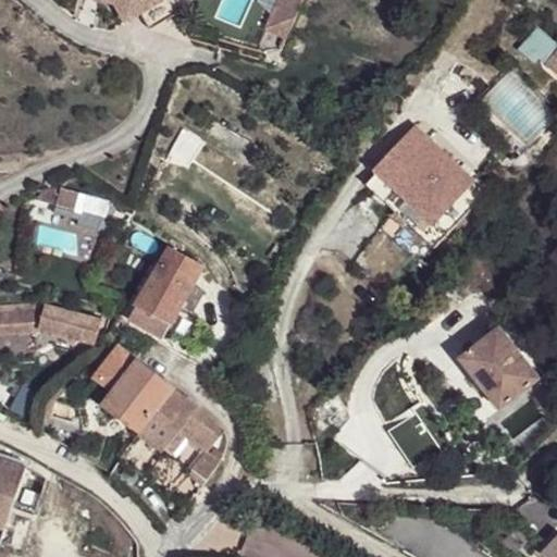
[(147,0),(136,7),(132,0),(121,0),(115,3),(125,21),(161,0),(147,0)]
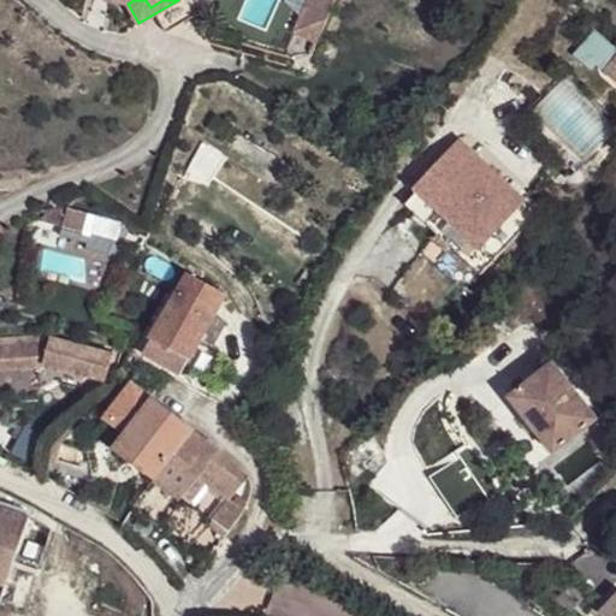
[(605,3),(602,0),(585,0),(582,4),(596,15),(605,3)]
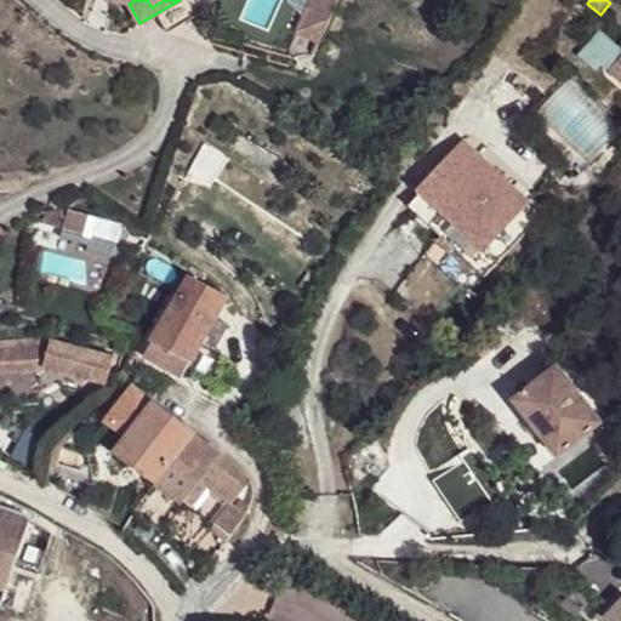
[(607,74),(620,45),(620,44),(593,30),(579,60),(607,74)]
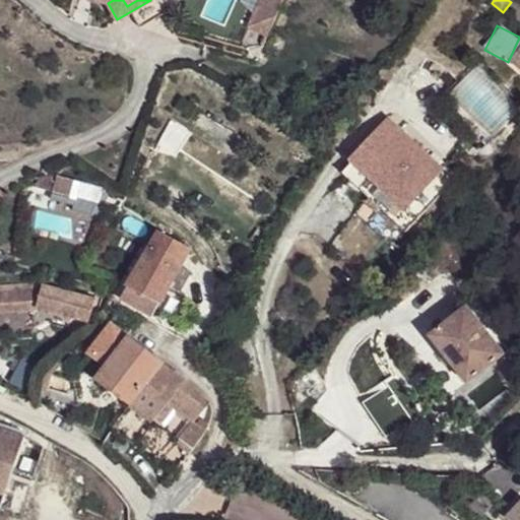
[(519,47),(510,60),(519,68),(519,47)]
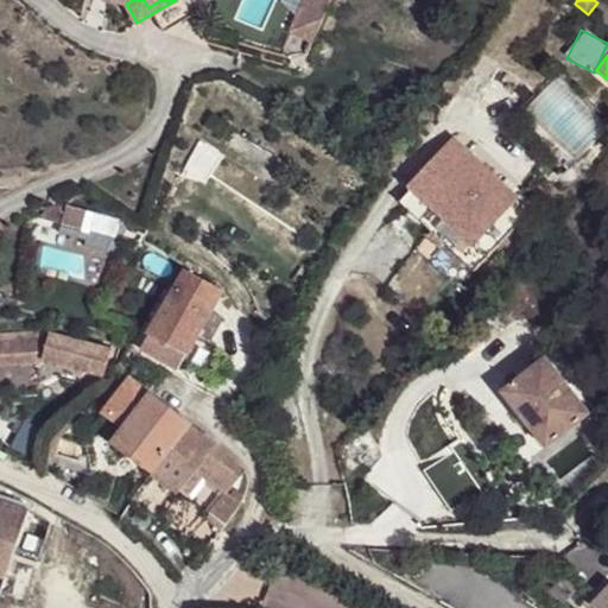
[(526,108),(575,157),(607,126),(558,76),(526,108)]
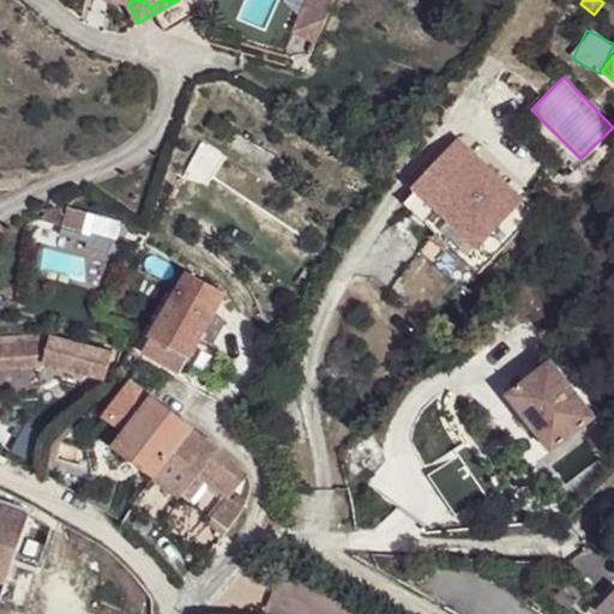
[(507,185),(458,138),(411,186),(416,190),(477,248),(523,200),(519,197),(507,185)]
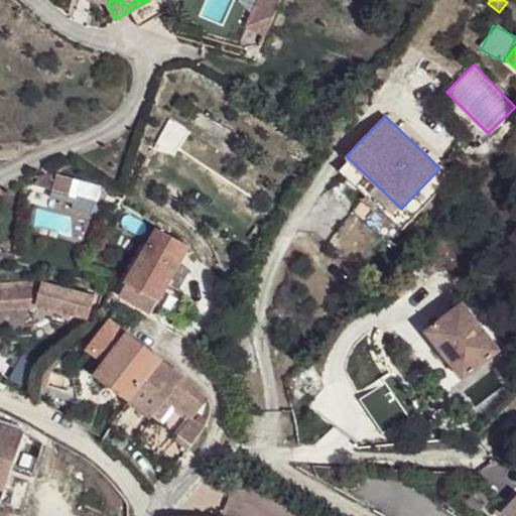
[(426,155),(436,165),(440,160),(430,151),(426,155)]
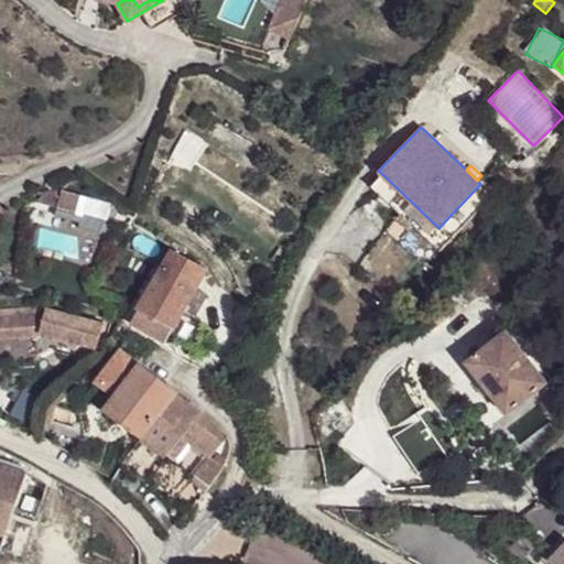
[(382,174),(371,185),(440,250),(492,195),(480,184),(438,228),(382,174)]
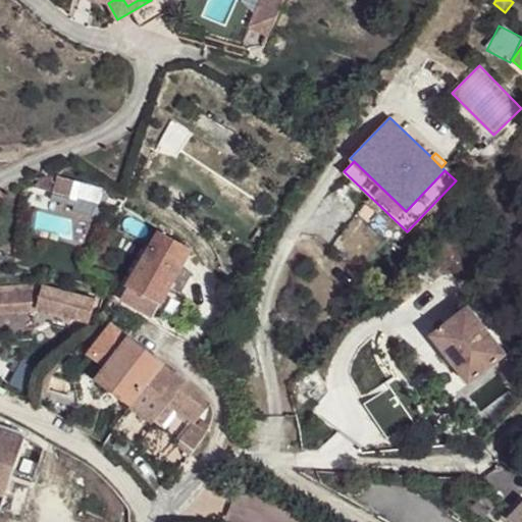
[(57,178),(39,183),(38,188),(55,192),(58,178),(57,178)]
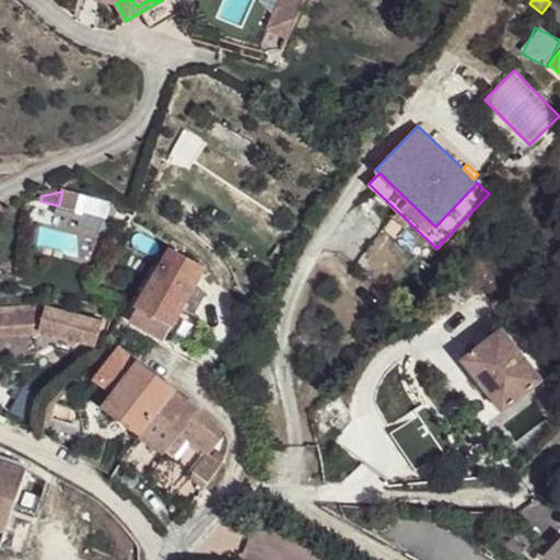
[(83,211),(86,198),(62,191),(59,206),(83,211)]
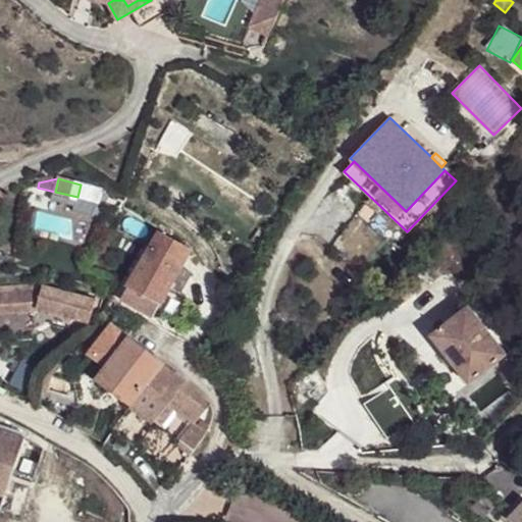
[(103,190),(81,185),(77,197),(99,203),(103,190)]
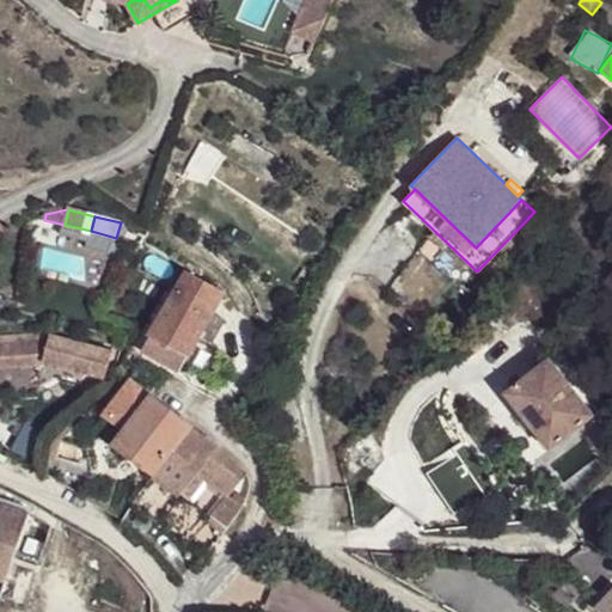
[(188,269),(139,355),(172,374),(177,366),(182,368),(200,336),(214,312),(226,291),(188,269)]
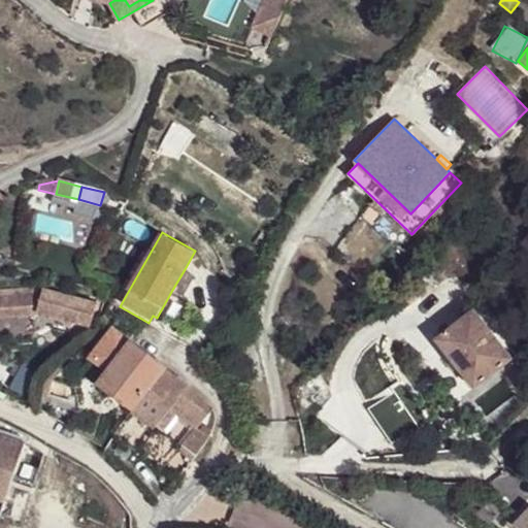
[(185,269),(172,290),(182,296),(194,274),(185,269)]
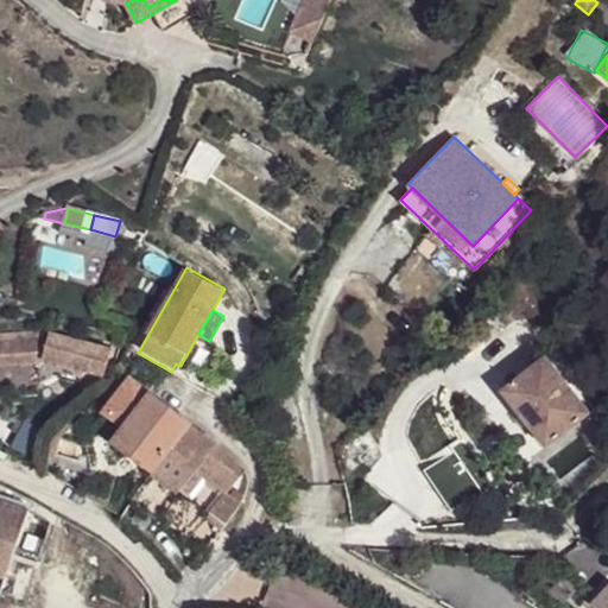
[(43,359),(50,333),(45,333),(0,336),(0,366),(1,366),(45,362),(45,360),(43,359)]
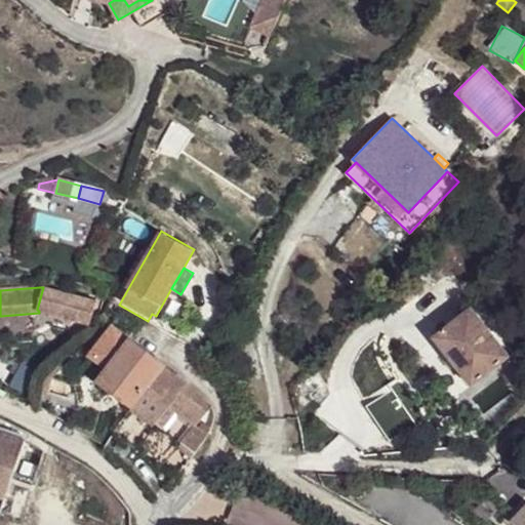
[(89,323),(95,303),(43,287),(37,310),(39,311),(89,323)]
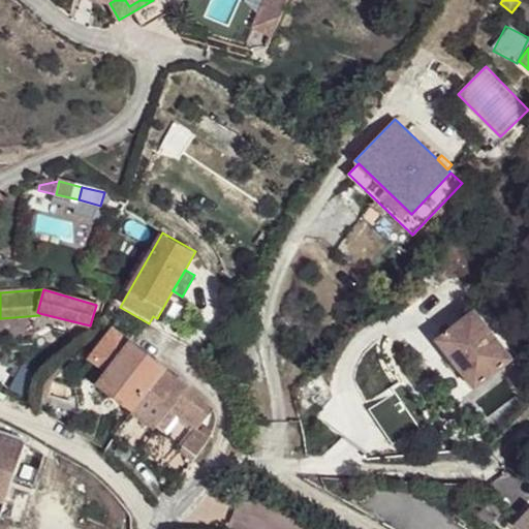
[(517,330),(489,300),(475,312),(501,342),(514,332),(517,330)]
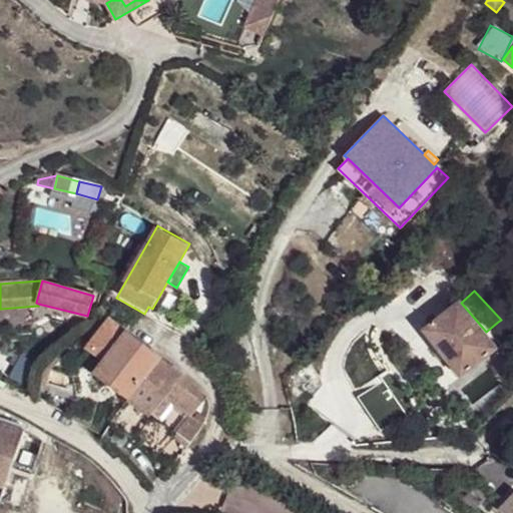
[(486,332),(461,303),(426,332),(465,376),(499,346),(486,332)]
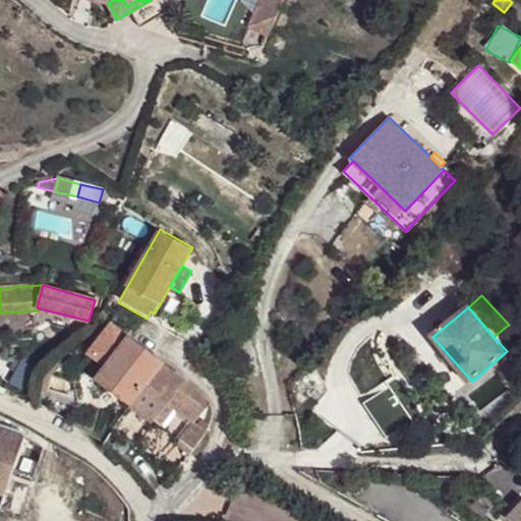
[(184,380),(112,327),(93,354),(108,365),(98,379),(155,420),(169,399),(179,386),(184,380)]
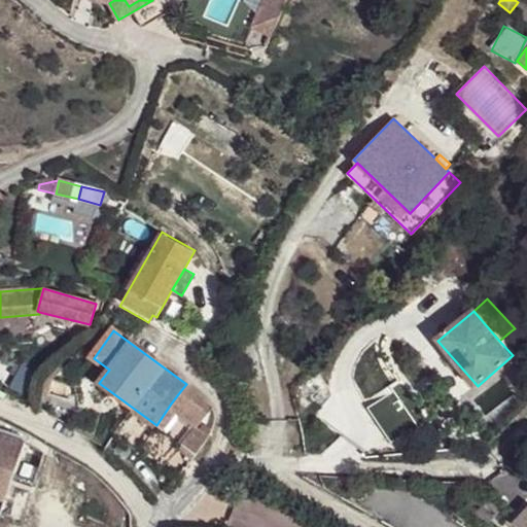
[(522,345),(512,330),(499,341),(513,355),(522,345)]
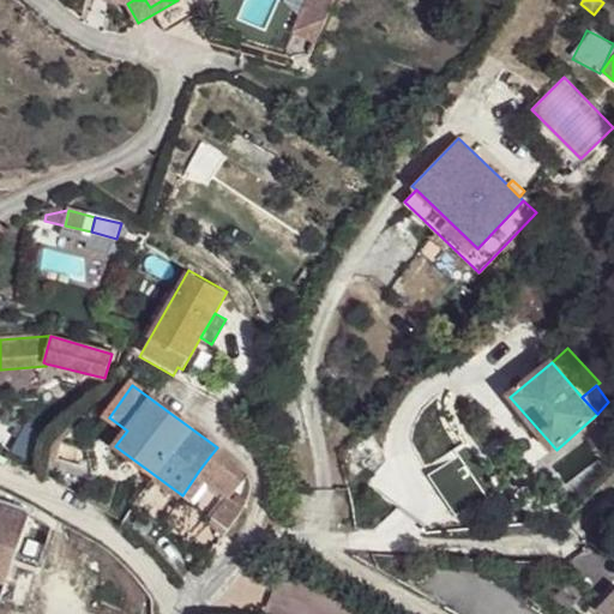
[(211,455),(199,470),(229,492),(232,494),(244,479),(211,455)]
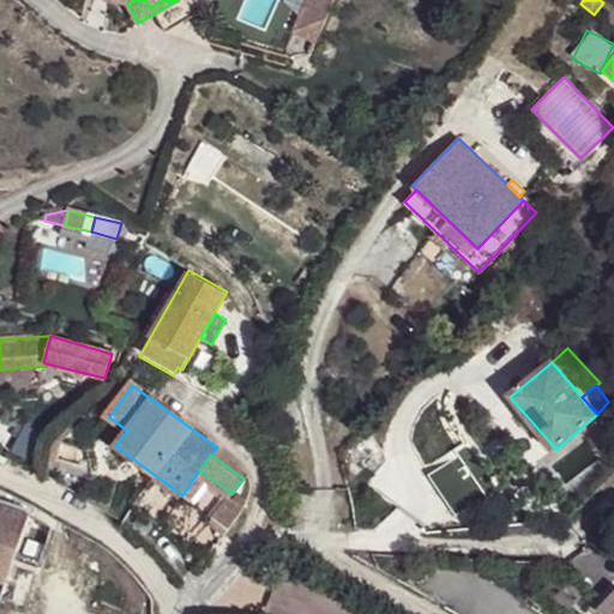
[(232,494),(229,492),(212,515),(229,528),(246,505),(232,494)]
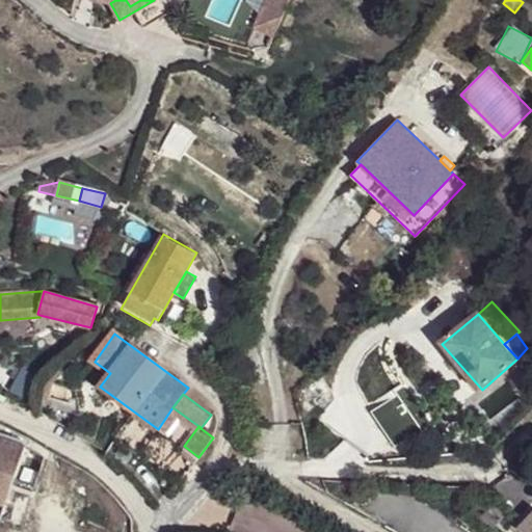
[(26,447),(0,437),(0,504),(5,507),(26,447)]
